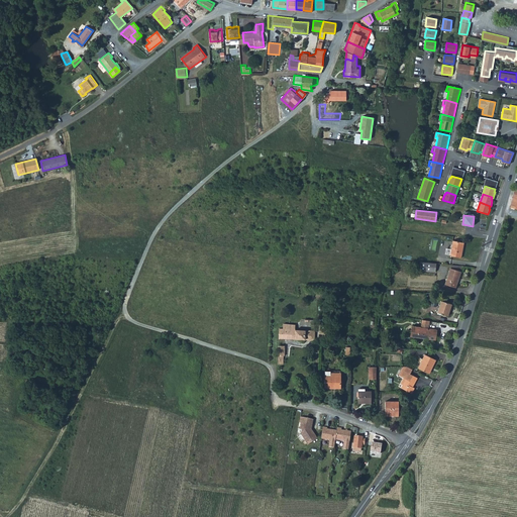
[(448,246),(447,253),(461,255),(463,240),(452,239),(452,243),(450,243),(449,247),(448,246)]
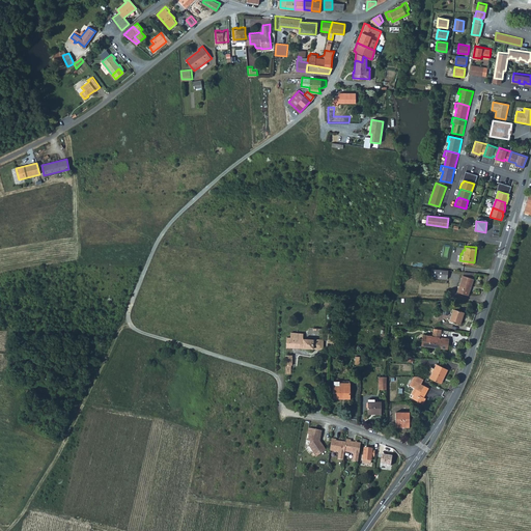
[(431,276),(447,277),(448,269),(431,268),(431,276)]
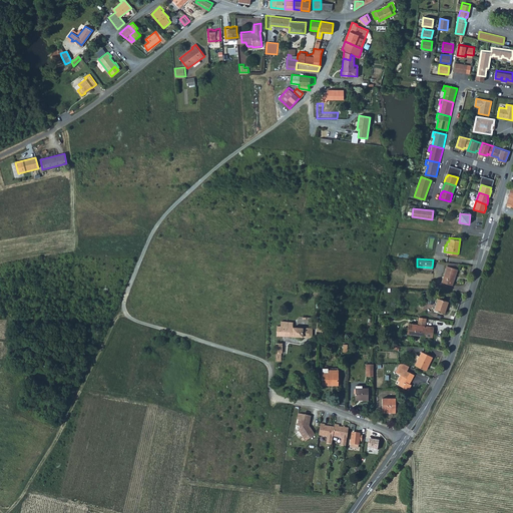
[(442,281),(452,285),(459,263),(448,262),(442,281)]
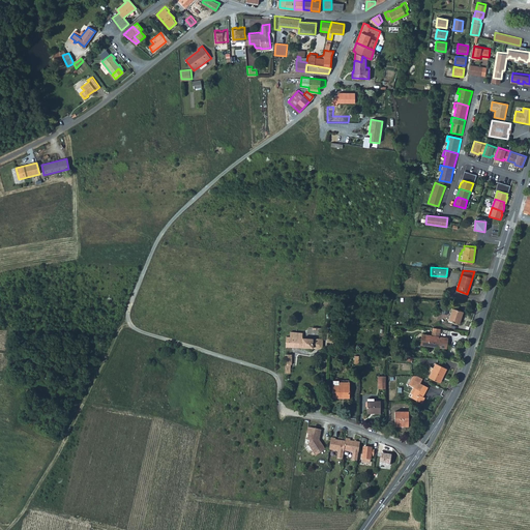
[(459,323),(463,311),(452,307),(448,319),(459,323)]
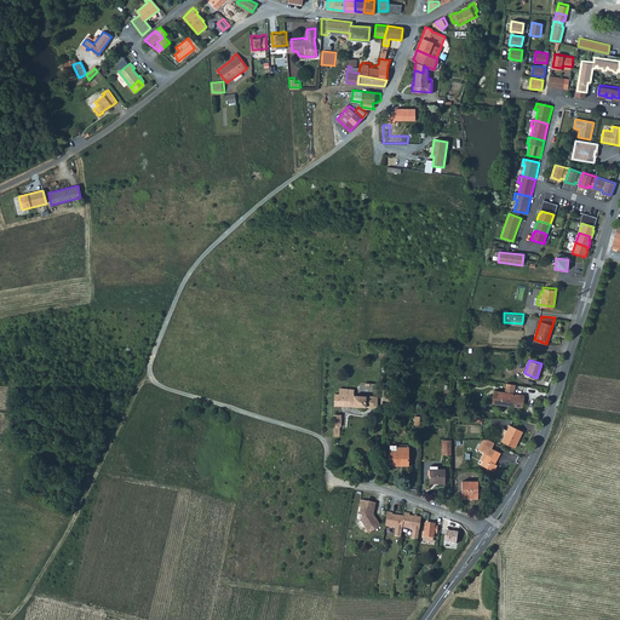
[(511,403),(522,405),(523,392),(512,391),(514,384),(505,384),(504,390),(494,389),(493,401),(504,402),(504,401),(511,402),(511,403)]
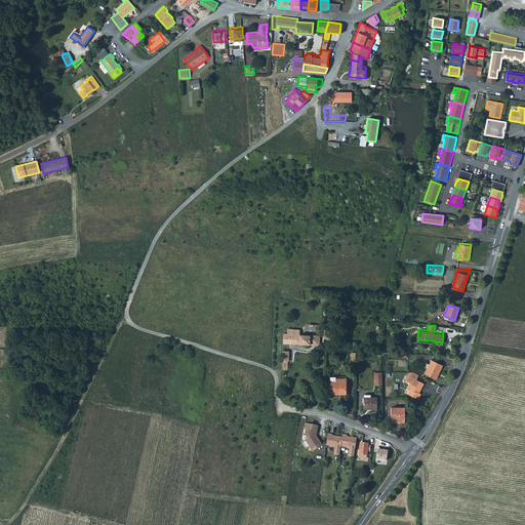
[(284,332),(284,342),(293,344),(294,344),(294,333),(300,333),(300,328),(288,327),(288,332),(284,332)]
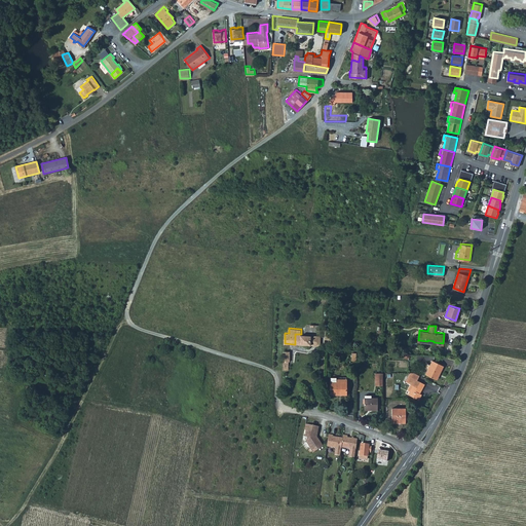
[(295,344),(311,344),(311,334),(303,334),(301,334),(295,334),(295,344)]
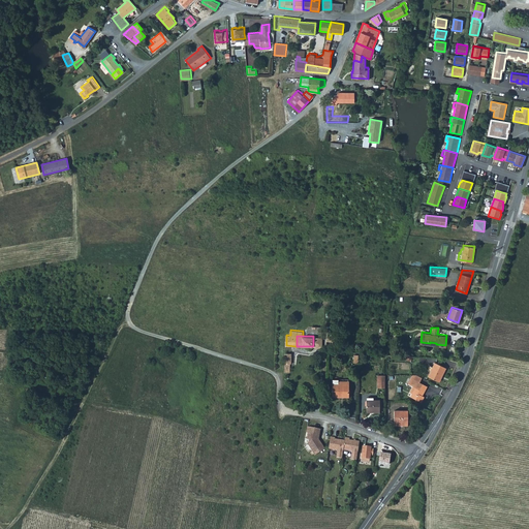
[(322,336),(313,336),(313,346),(321,347),(322,336)]
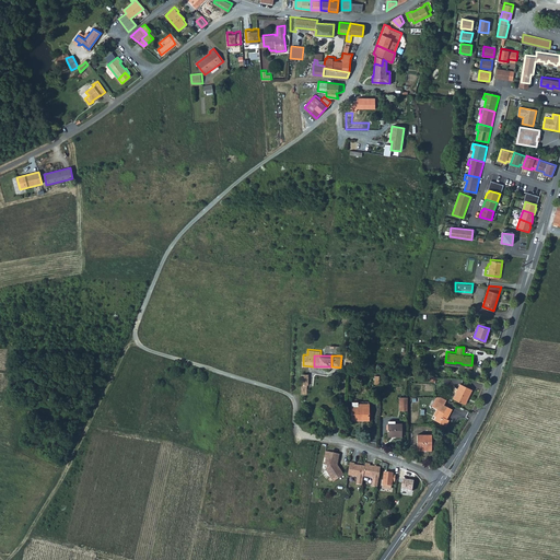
[(454,396),(466,400),(469,394),(470,394),(474,385),(461,380),(458,385),(454,396)]
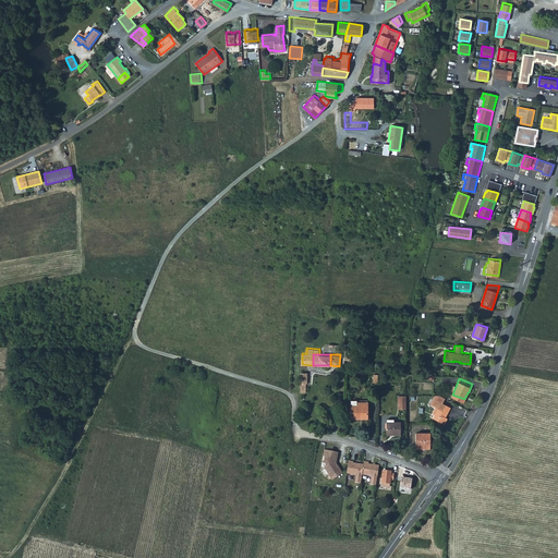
[(435,395),(432,402),(436,404),(439,407),(436,412),(434,415),(445,422),(449,415),(446,414),(451,404),(444,400),(446,397),(439,395),(435,395)]
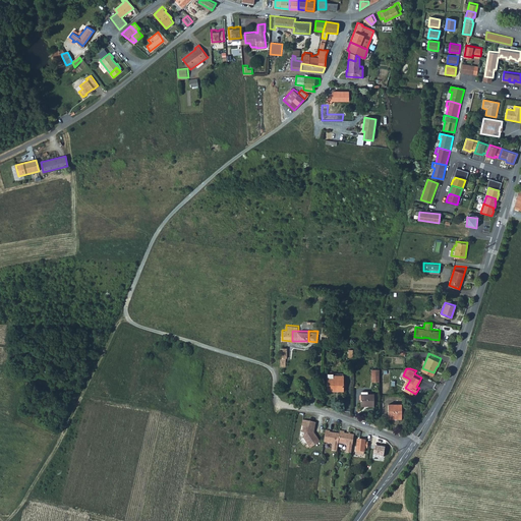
[(328,390),(344,390),(344,379),(328,375),(328,390)]
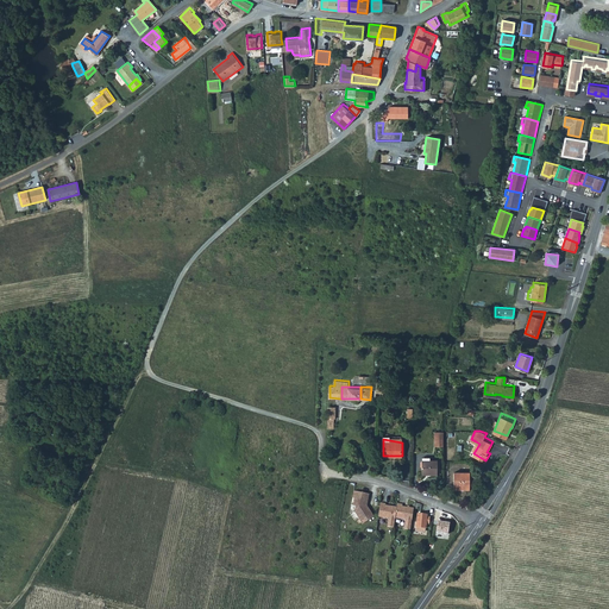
[(424,471),(439,471),(438,458),(431,458),(422,458),(424,471)]
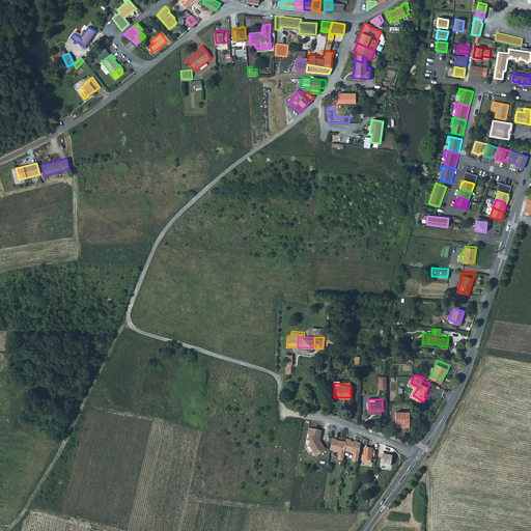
[(411,410),(396,410),(396,423),(410,423),(411,410)]
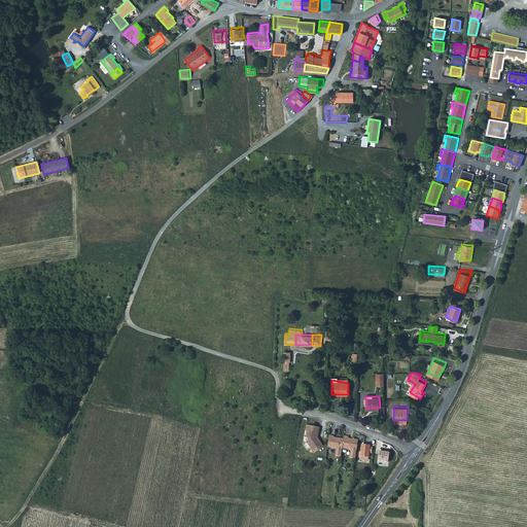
[(319,426),(307,424),(305,430),(307,430),(306,436),(308,437),(307,443),(314,453),(324,447),(317,436),(319,426)]
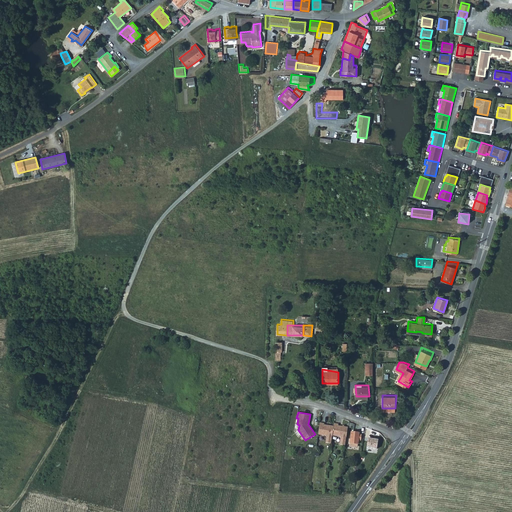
[(324,422),(320,422),(318,433),(326,434),(326,435),(326,441),(331,441),(332,434),(340,435),(341,436),(340,443),(345,443),(347,425),(338,424),(338,422),(334,422),(333,425),(324,423),(324,422)]
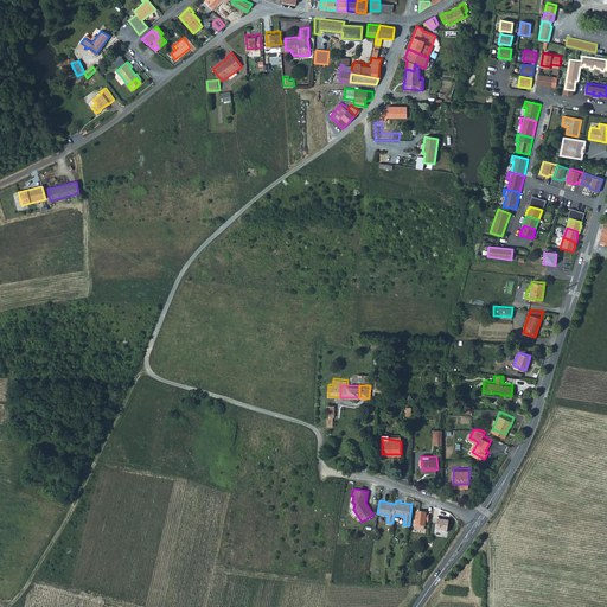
[(426,511),(416,510),(415,526),(423,528),(425,519),(427,521),(428,513),(426,513),(426,511)]
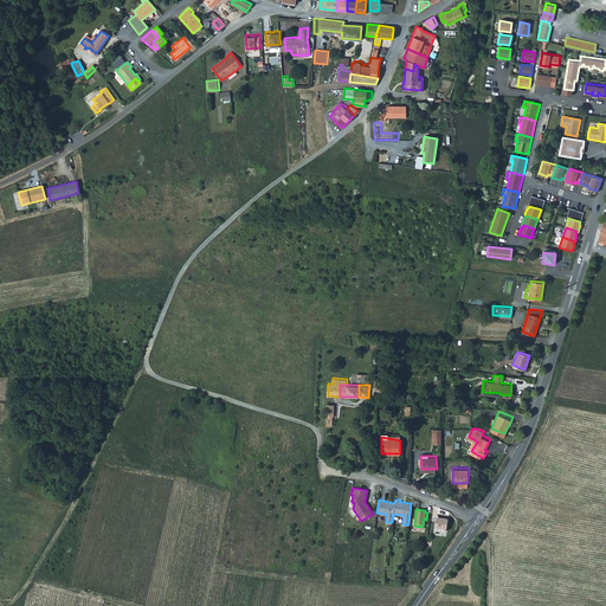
[(447,521),(436,519),(433,529),(445,532),(447,521)]
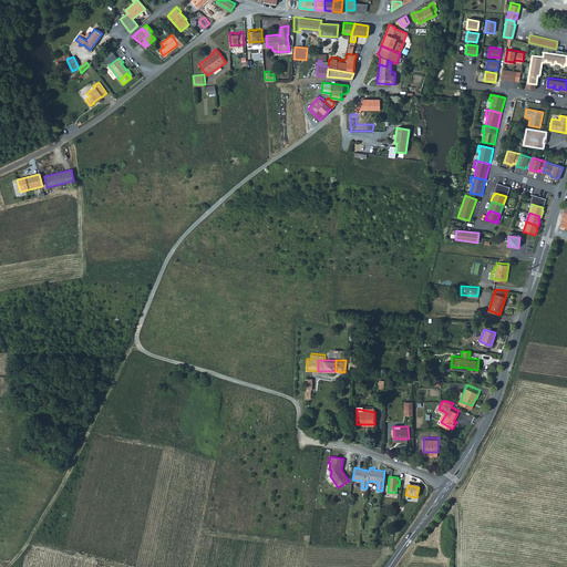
All buildings are outlined.
